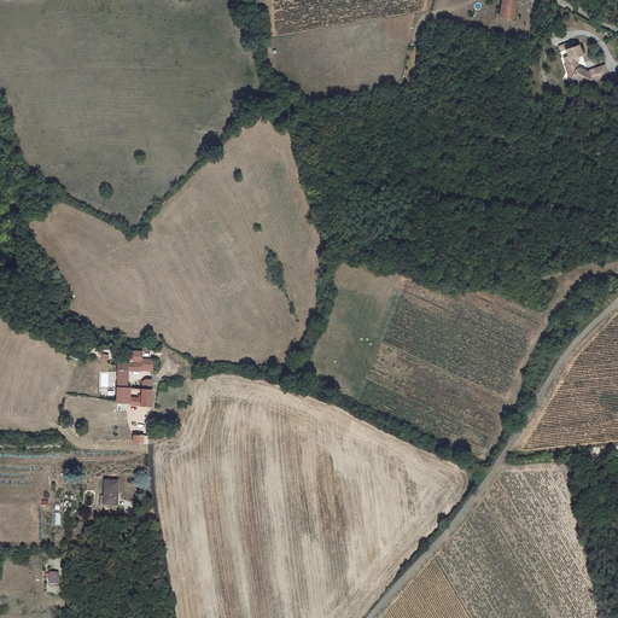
[(502,0),(500,17),(514,19),(517,0),(502,0)]
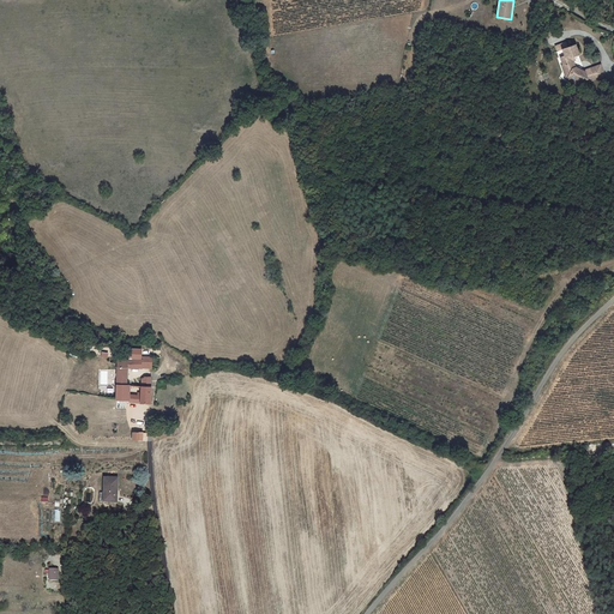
[(585,71),(577,44),(558,50),(560,55),(559,56),(563,71),(559,77),(575,84),(576,82),(582,79),(583,80),(587,79),(588,79),(585,71)]
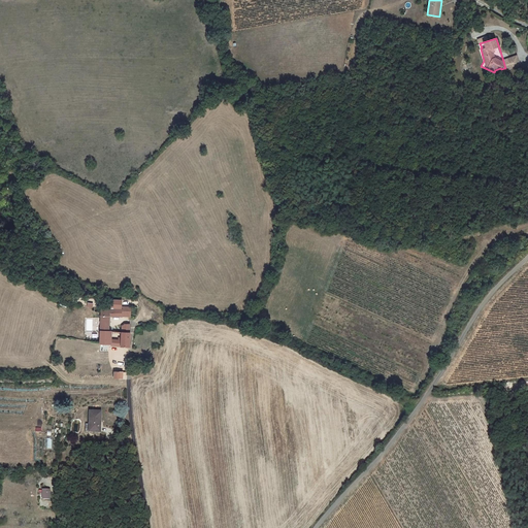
[(517,57),(503,61),(505,68),(504,68),(505,70),(520,66),(517,57)]
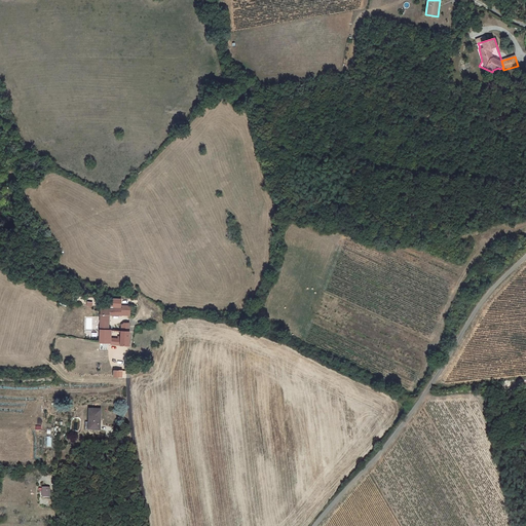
[(99,333),(105,333),(105,330),(105,317),(118,317),(126,317),(125,309),(118,309),(118,310),(99,310),(99,333)]
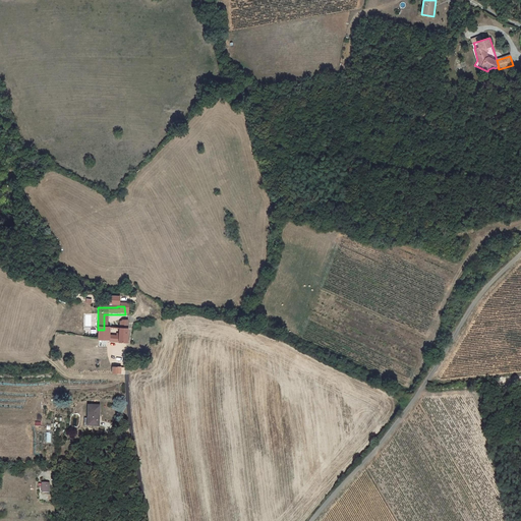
[(117,324),(117,331),(125,332),(125,323),(119,323),(117,324)]
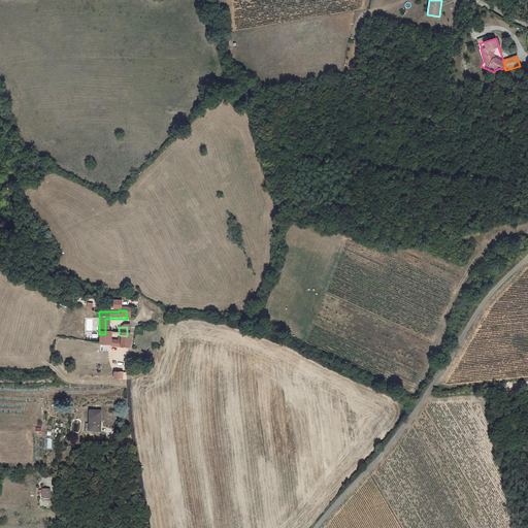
[(127,336),(119,335),(119,342),(110,341),(110,334),(105,334),(99,334),(99,345),(127,349),(127,336)]
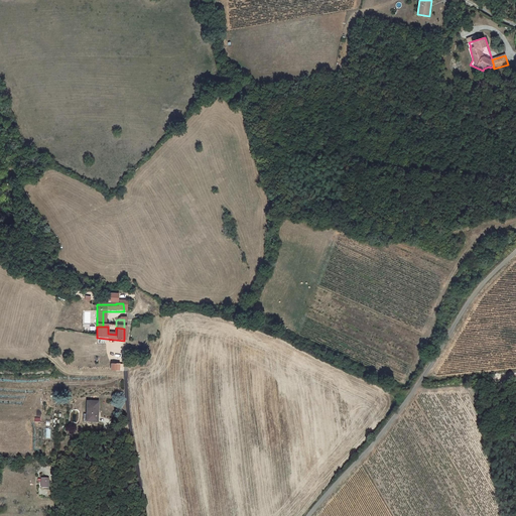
[(87,424),(97,424),(97,405),(87,405),(87,424)]
